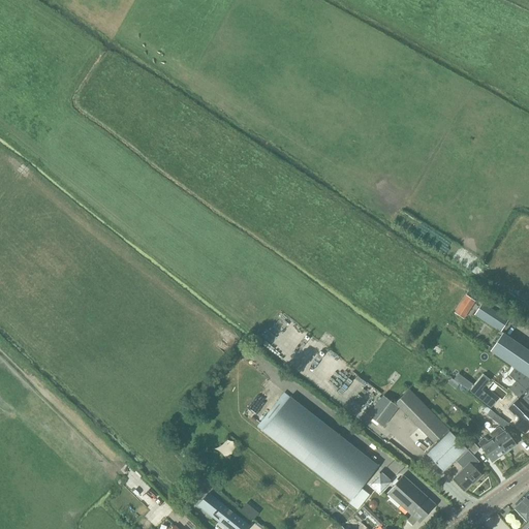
[(474,302),(466,296),(455,313),(464,319),(474,302)]
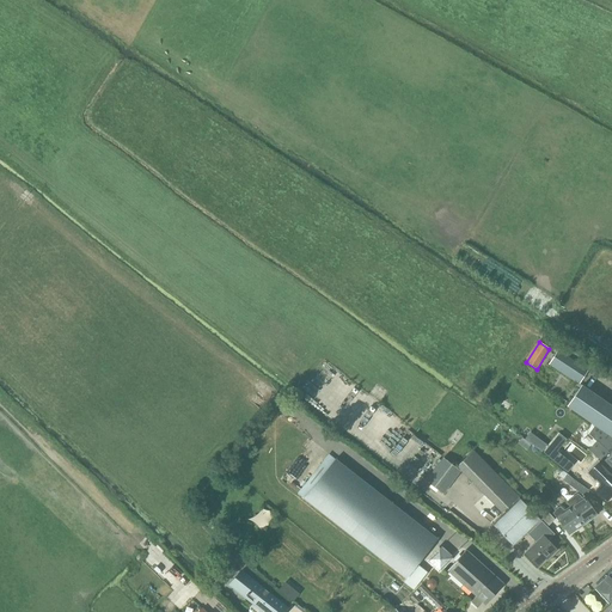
[(580,384),(587,372),(557,352),(549,365),(580,384)]
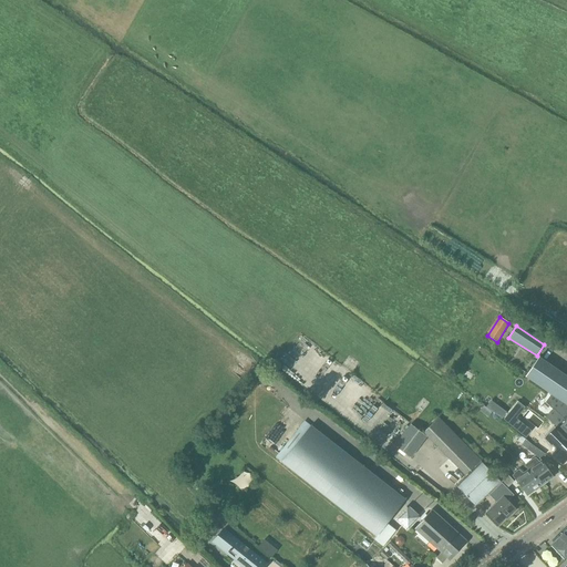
[(566,404),(566,377),(538,359),(526,378),(566,404)]
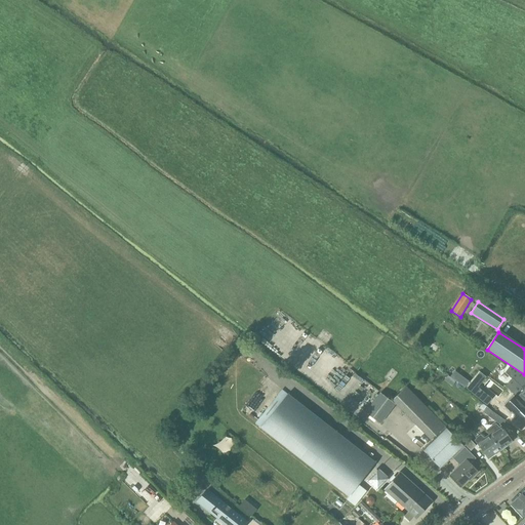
[(524,375),(516,369),(511,367),(509,369),(506,372),(520,385),(513,392),(524,402),(524,375)]
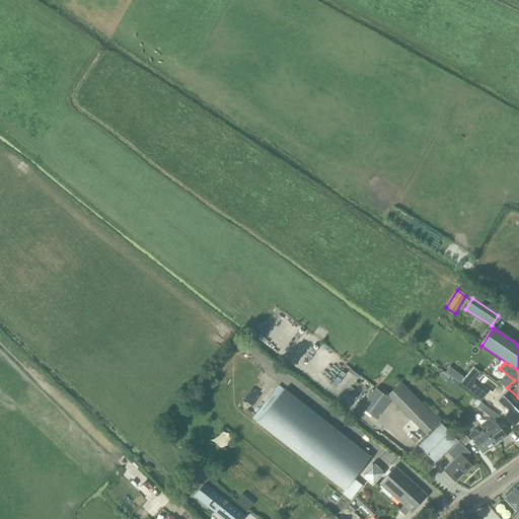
[(463,377),(449,366),(445,372),(459,382),(463,377)]
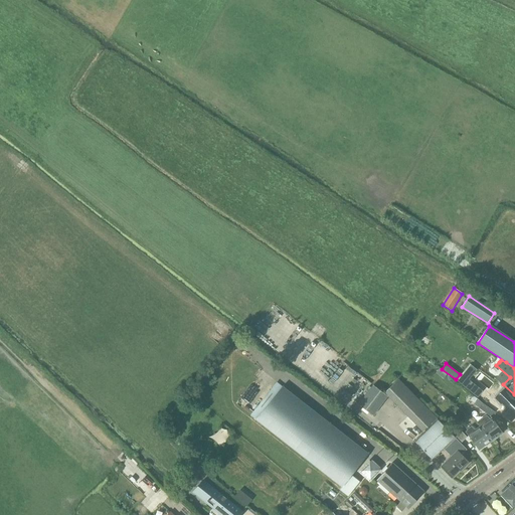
[(423,432),(437,418),(398,379),(385,392),(423,432)]
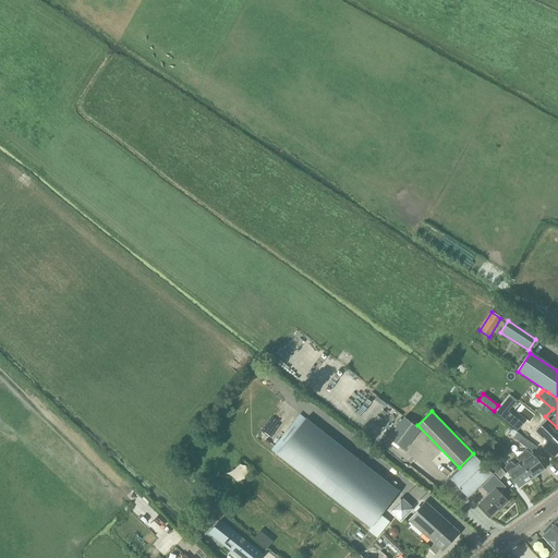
[(508,412),(507,411),(502,417),(513,427),(519,421),(508,412)]
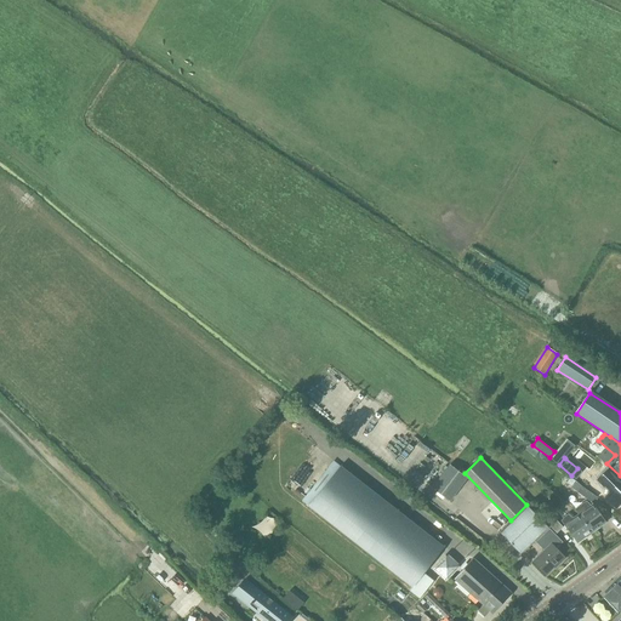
[(450,501),(468,478),(450,465),(433,488),(450,501)]
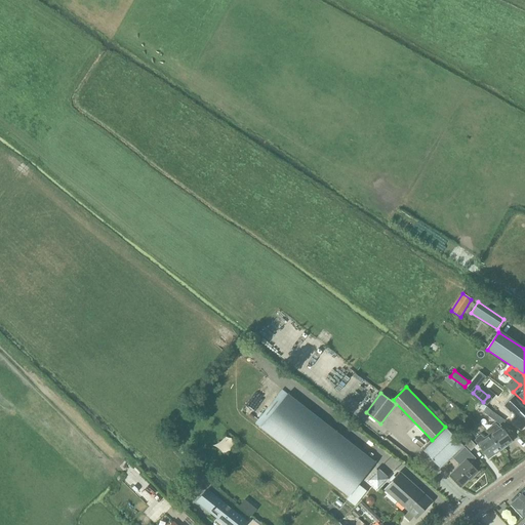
[(355,506),(366,491),(358,484),(375,462),(287,394),(260,428),(349,496),(347,499),(355,506)]
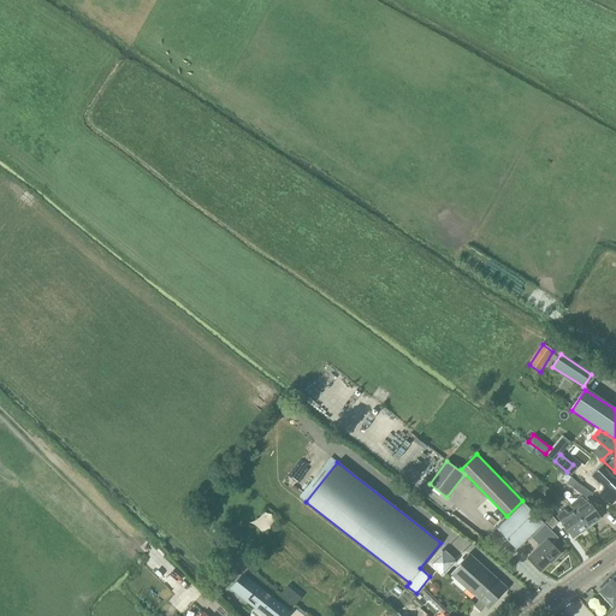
[(615,499),(615,477),(604,465),(592,477),(604,489),(600,492),(611,504),(615,499)]
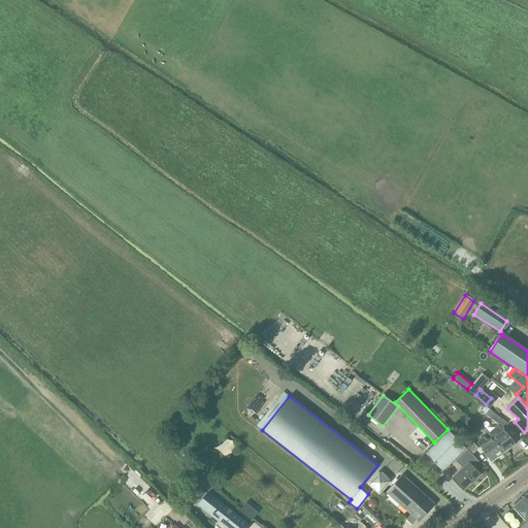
[(503,426),(508,422),(490,407),(486,413),(503,426)]
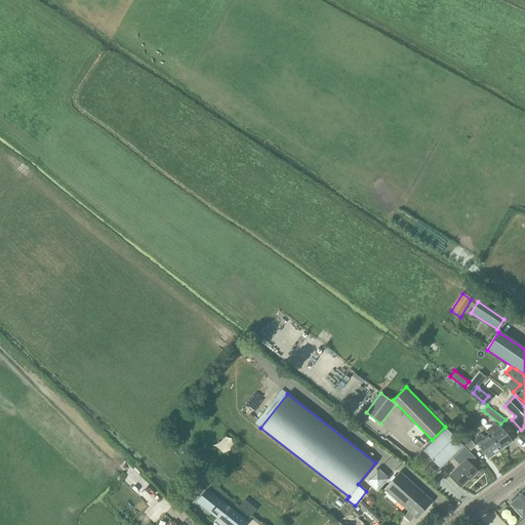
[(501,427),(500,426),(497,423),(494,426),(488,431),(491,435),(500,449),(513,441),(502,427),(501,427)]
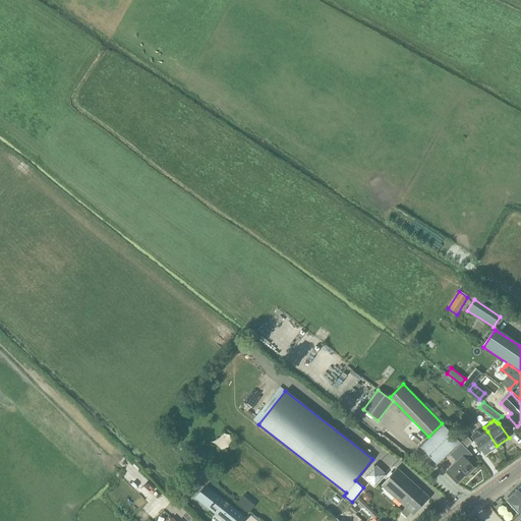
[(438,465),(451,452),(460,443),(443,424),(419,447),(438,465)]
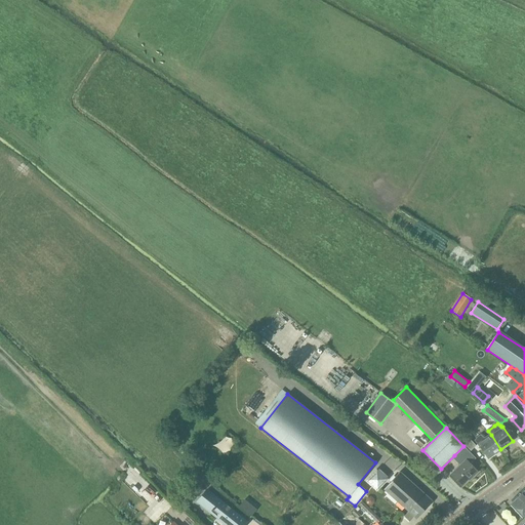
[(486,438),(482,434),(475,440),(478,444),(488,458),(500,449),(491,435),(486,438)]
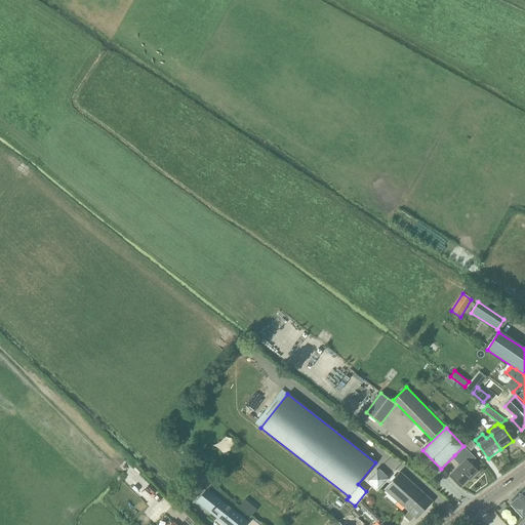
[(471,450),(476,446),(466,435),(460,440),(471,450)]
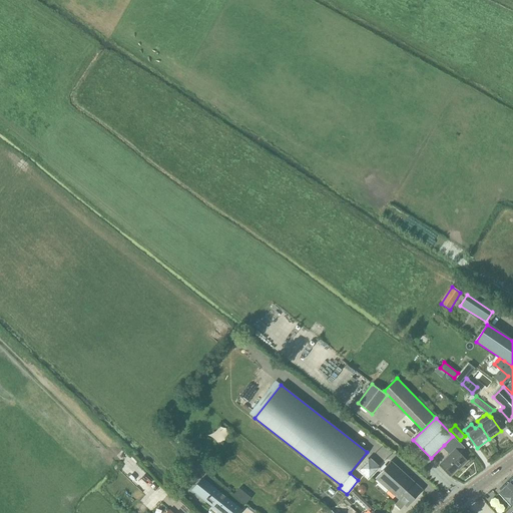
[(461,465),(462,466),(467,461),(460,453),(465,448),(454,436),(443,448),(450,455),(440,464),(451,475),(461,465)]
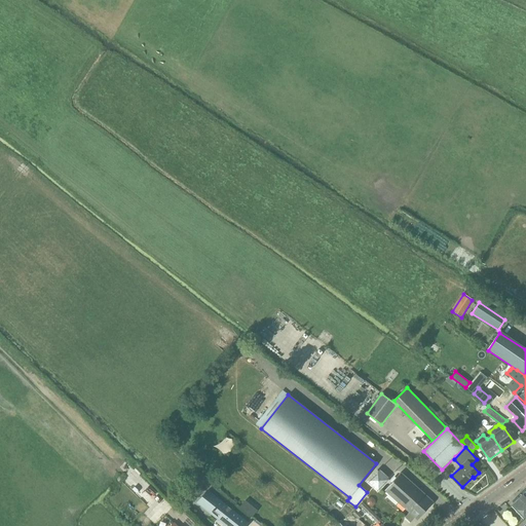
[(388,478),(379,470),(368,482),(378,490),(388,478)]
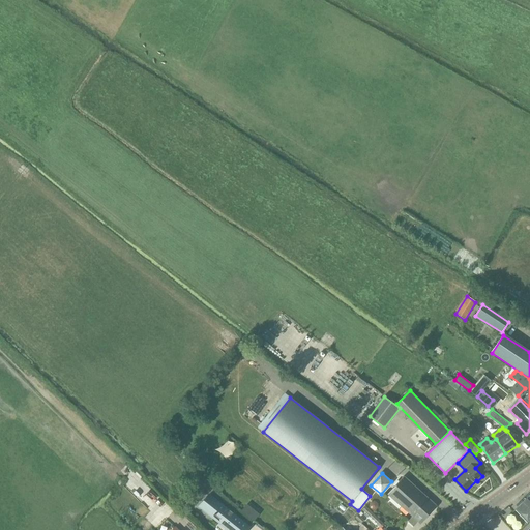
[(419,523),(436,505),(404,476),(387,494),(413,517),(409,522),(413,526),(417,521),(419,523)]
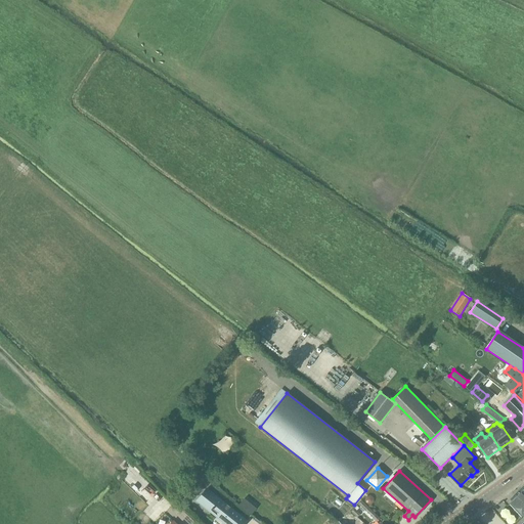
[(523,489),(512,503),(523,515),(523,489)]
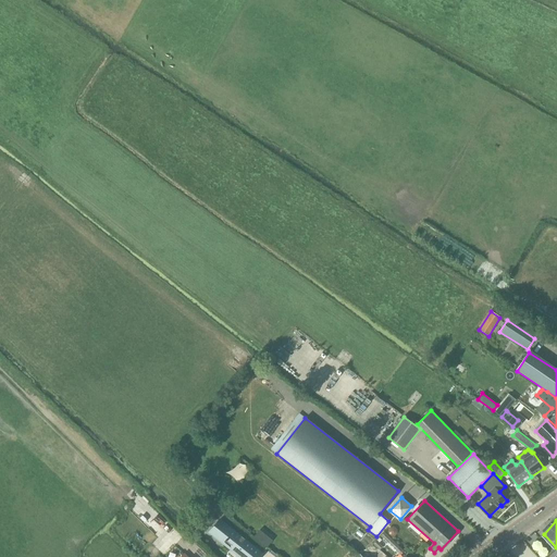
[(239,556),(260,556),(263,554),(224,522),(214,534),(224,542),(223,544),(225,546),(231,549),(232,548),(240,555),(239,556)]
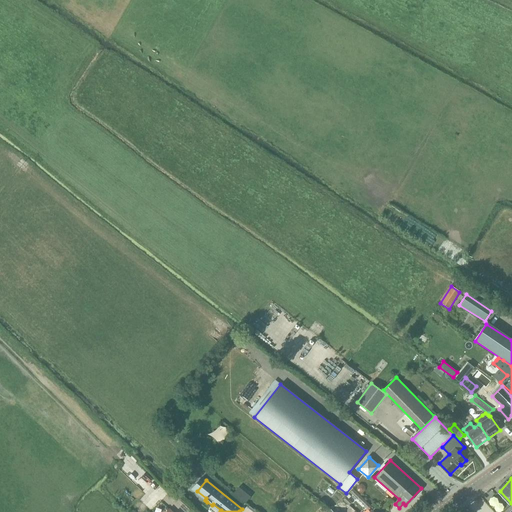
[(359,484),(358,486),(357,488),(357,490),(358,492),(360,493),(363,492),(364,491),(365,489),(365,487),(364,485),(362,484),(359,484)]
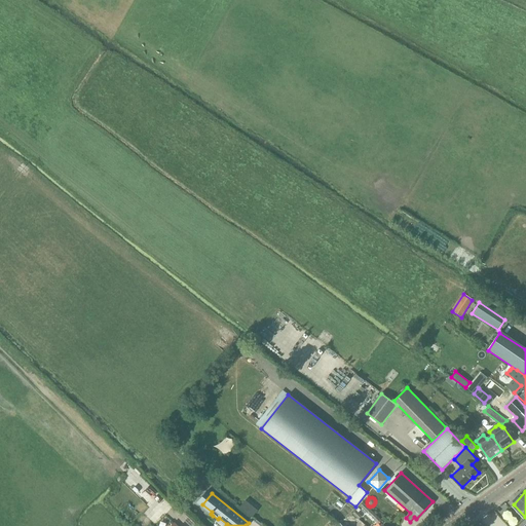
[(246,500),(240,505),(261,522),(262,521),(263,520),(255,514),(254,514),(257,510),(246,500)]
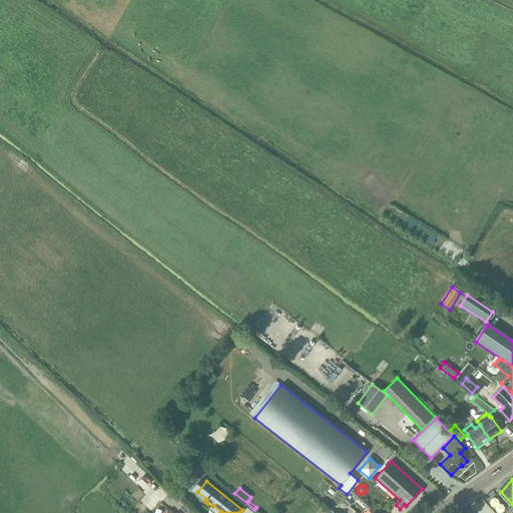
[(370,511),(373,508),(354,490),(351,493),(370,511)]
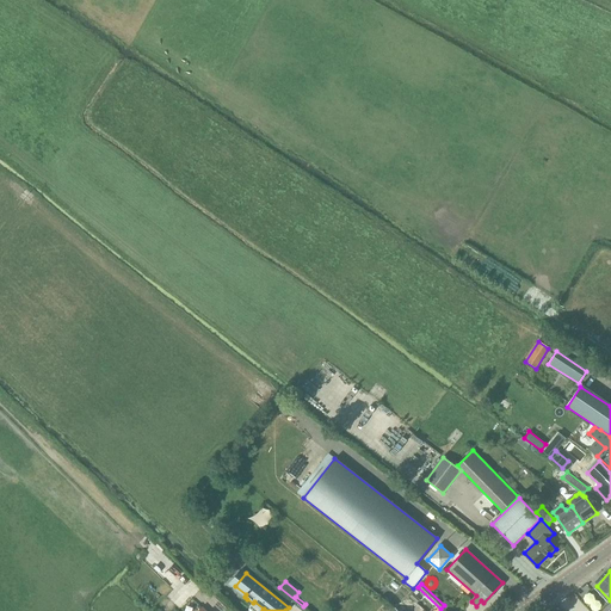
[(417,603),(420,599),(417,596),(420,592),(417,590),(409,597),(417,603)]
